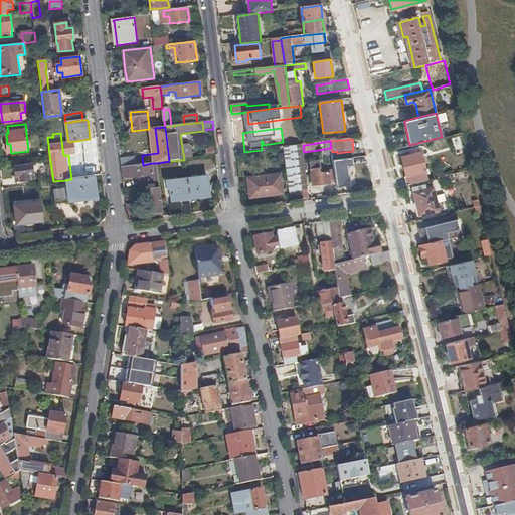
[(304,152),(303,145),(299,145),(284,147),(291,202),(297,201),(295,191),(302,190),(308,189),(304,152)]
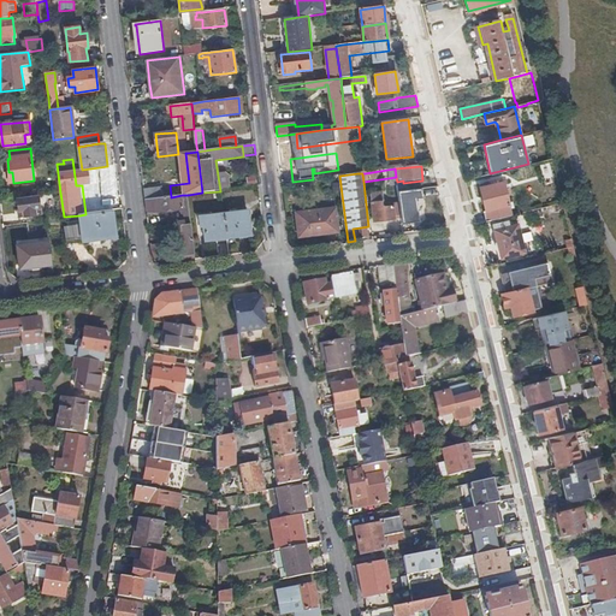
[(483,212),(485,220),(510,214),(504,193),(509,191),(508,187),(503,187),(502,184),(502,182),(479,188),(484,211),(483,212)]
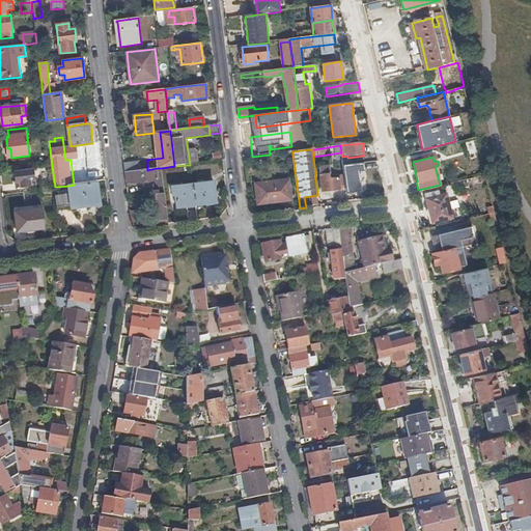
[(124,164),(126,172),(141,170),(140,161),(124,164)]
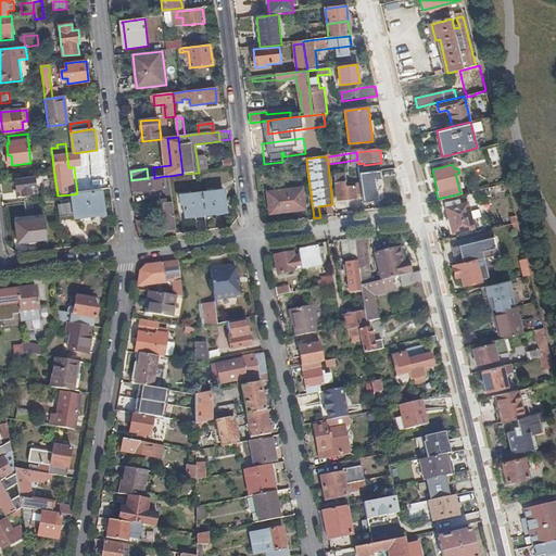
[(373,172),(359,174),(361,187),(363,198),(363,203),(376,201),(373,172)]
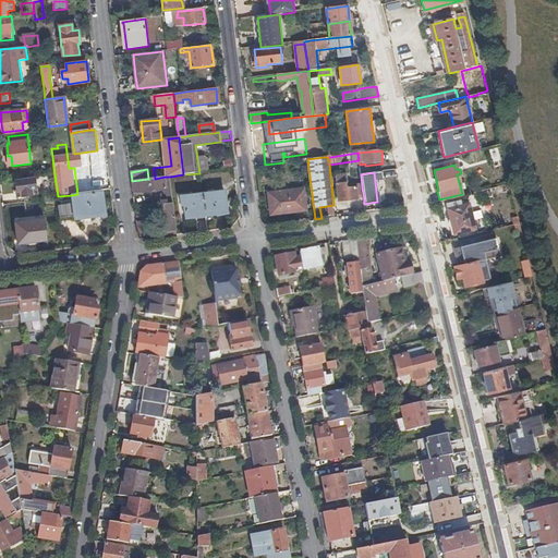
[(132,181),(134,193),(166,189),(165,177),(155,179),(148,179),(132,181)]
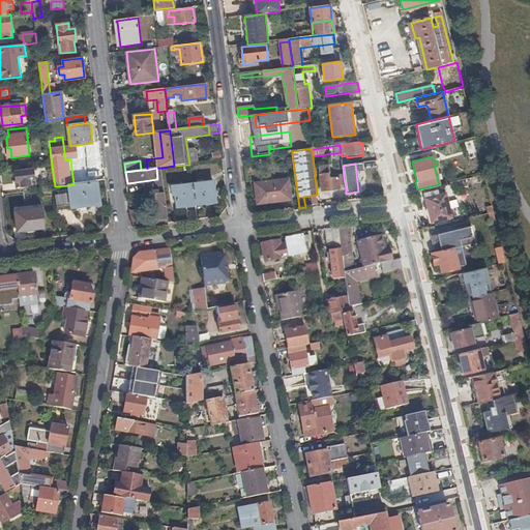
[(16,172),(17,188),(18,188),(35,185),(33,171),(17,173),(16,172)]
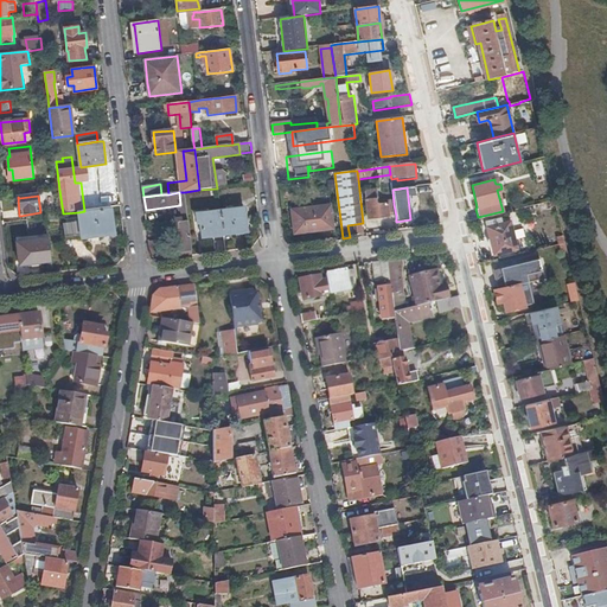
[(396,216),(394,204),(389,205),(388,203),(378,204),(377,196),(372,197),(369,198),(370,208),(368,208),(369,219),(382,217),(396,216)]
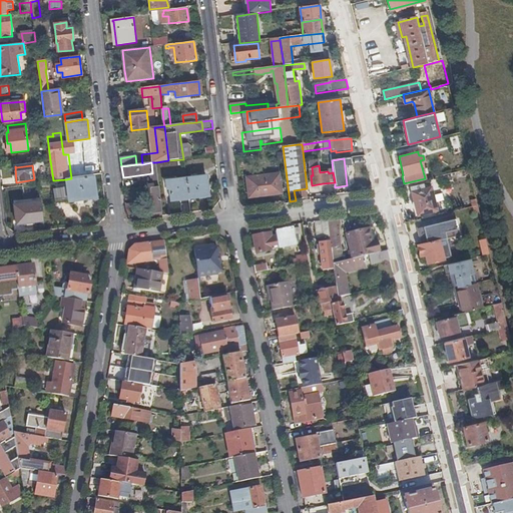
[(283,194),(281,174),(247,178),(250,198),(283,194)]
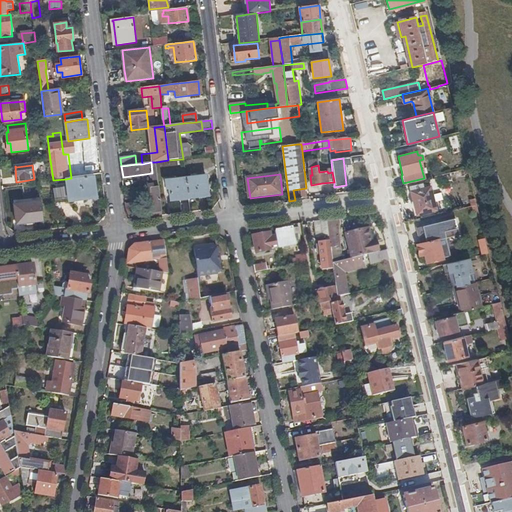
[(96,196),(94,175),(71,178),(66,179),(69,200),(96,196)]
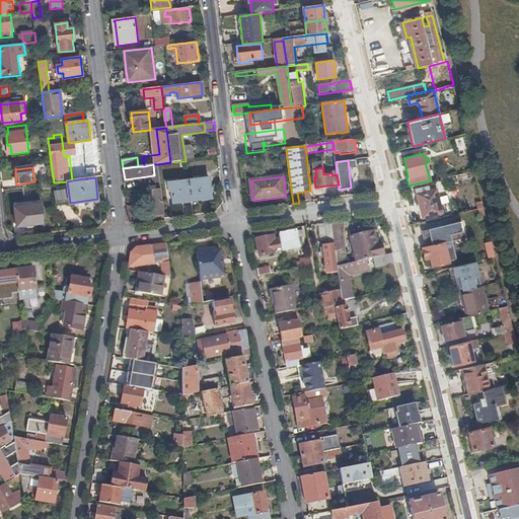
[(157,220),(165,219),(160,177),(154,178),(155,187),(153,187),(154,191),(153,191),(154,194),(157,220)]
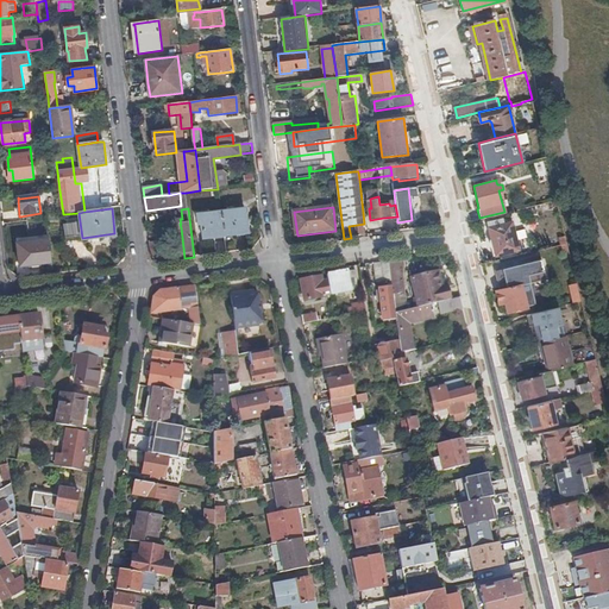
[(223,212),(225,237),(249,233),(245,209),(223,212)]
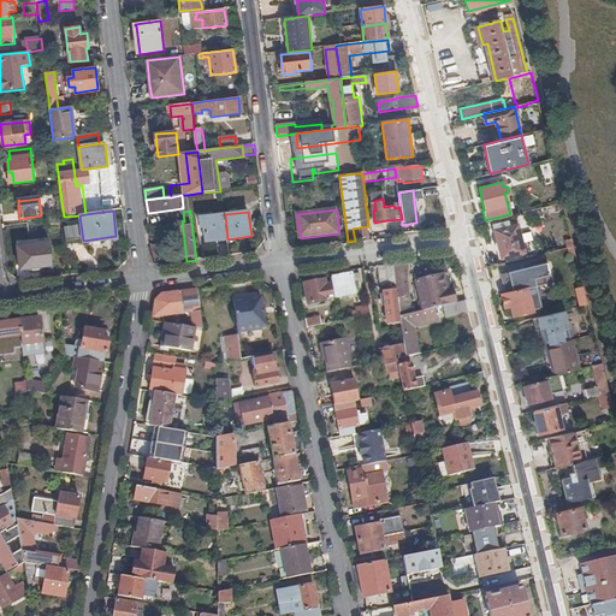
[(206,242),(227,240),(225,214),(200,218),(201,227),(203,226),(206,242)]
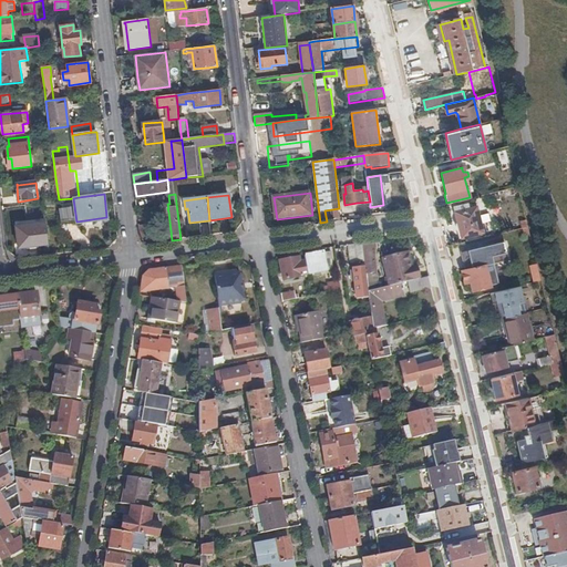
[(452,210),(460,239),(463,238),(476,235),(484,233),(482,227),(477,209),(476,205),(468,207),(453,210),(452,210)]
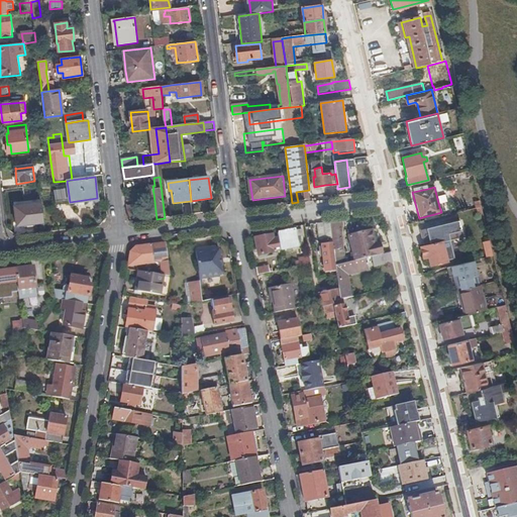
[(56,203),(69,202),(67,189),(54,191),(56,203)]
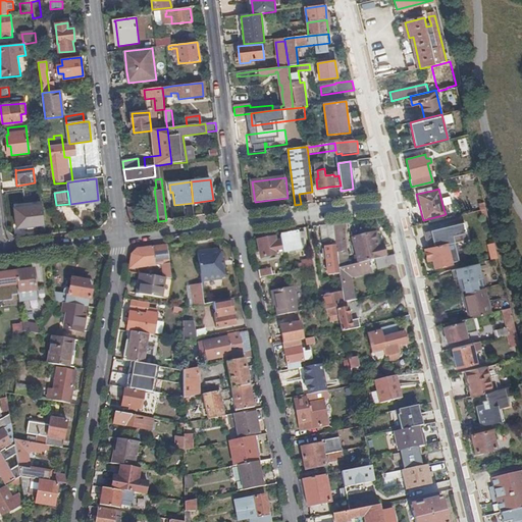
[(17,228),(45,225),(42,205),(15,209),(17,228)]
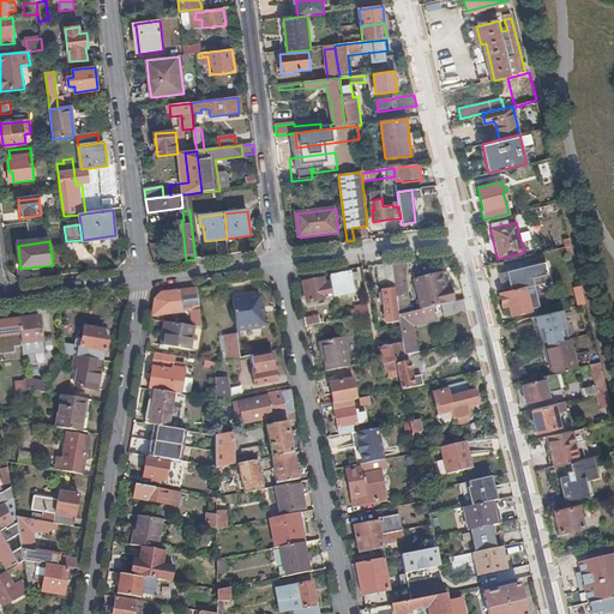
[(531,308),(539,306),(534,286),(551,281),(545,260),(498,272),(503,290),(497,292),(500,307),(506,306),(509,317),(531,311),(531,308)]
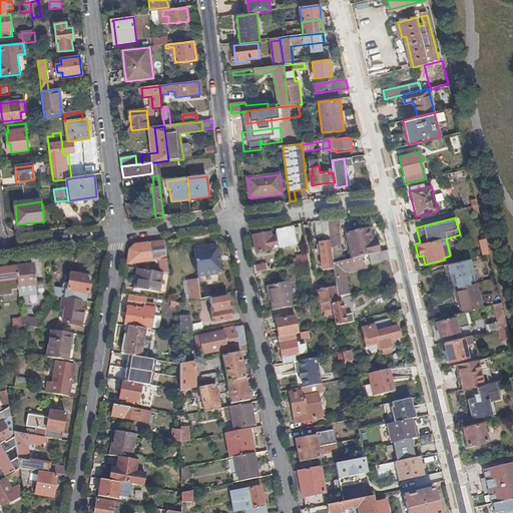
[(328,221),(315,222),(317,239),(327,238),(328,241),(331,241),(328,221)]
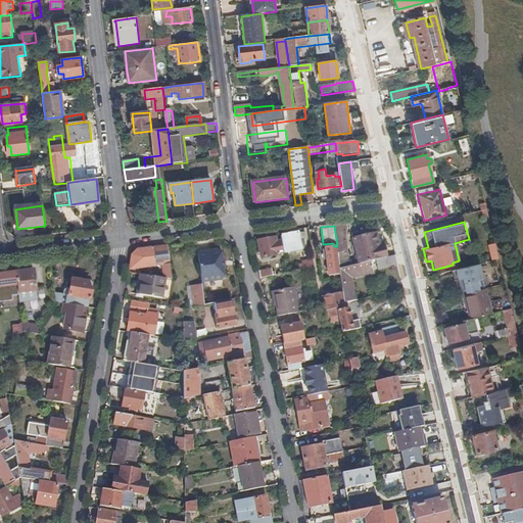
[(339,264),(339,270),(349,268),(349,265),(346,266),(345,252),(348,252),(344,226),(335,227),(340,264),(339,264)]
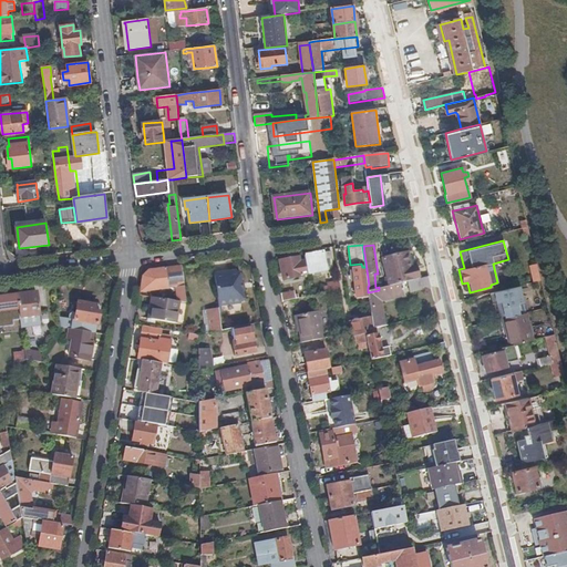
[(334,270),(332,253),(322,254),(306,257),(309,275),(321,272),(320,266),(326,266),(327,271),(334,270)]
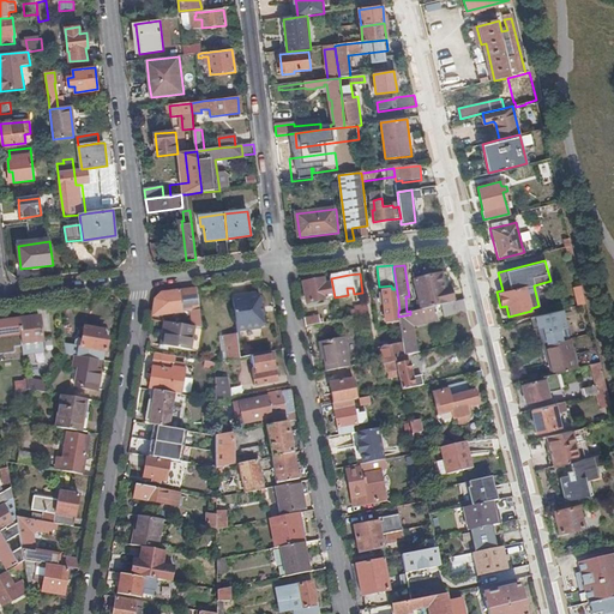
[(416,282),(423,311),(435,308),(443,306),(452,304),(450,292),(446,293),(443,276),(416,282)]
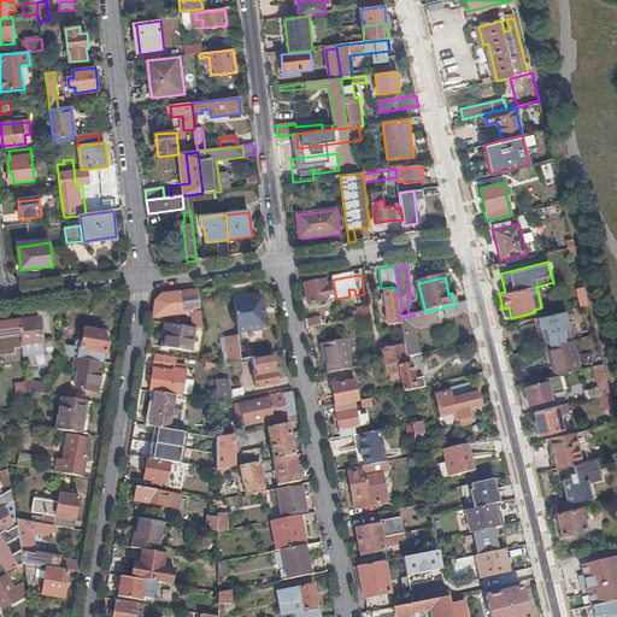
[(309,306),(333,301),(330,286),(327,286),(325,282),(305,286),(309,306)]
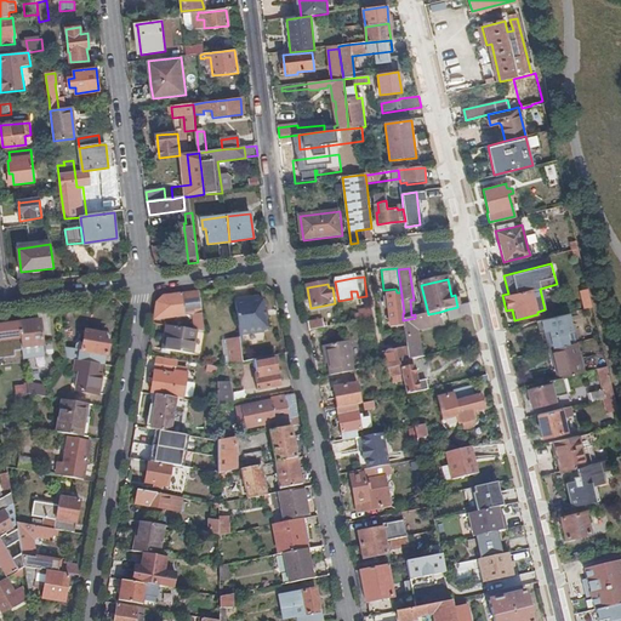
[(579,290),(584,309),(592,307),(587,289),(579,290)]
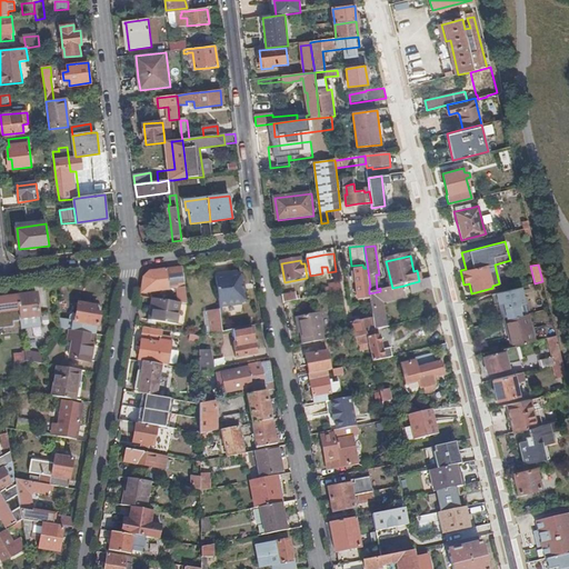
[(145,278),(141,295),(170,291),(170,290),(177,290),(178,303),(181,305),(188,306),(183,269),(150,272),(145,278)]
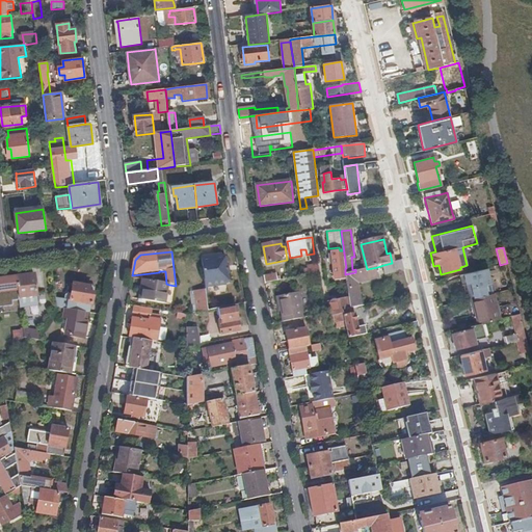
[(335,282),(345,281),(342,253),(331,254),(335,282)]
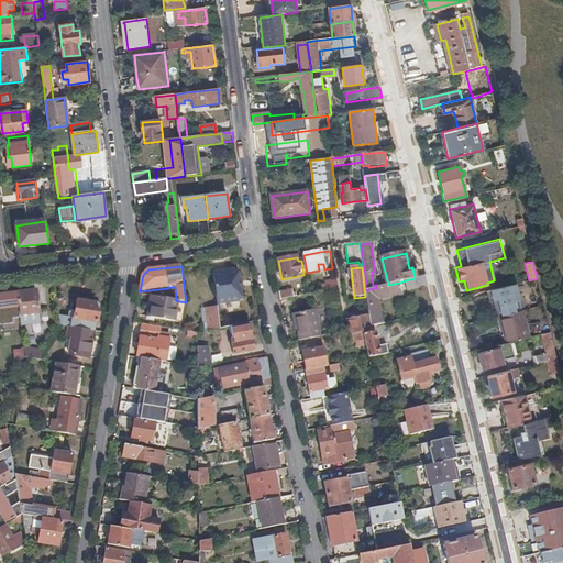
[(235,271),(213,273),(218,306),(240,304),(243,299),(239,274),(235,271)]
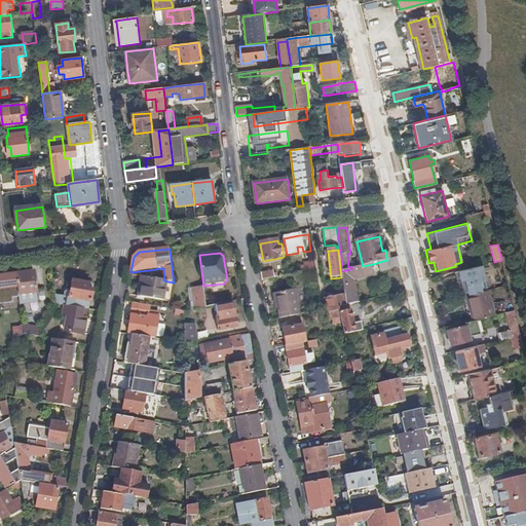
[(401,268),(399,258),(390,260),(387,260),(379,262),(381,273),(401,268)]
